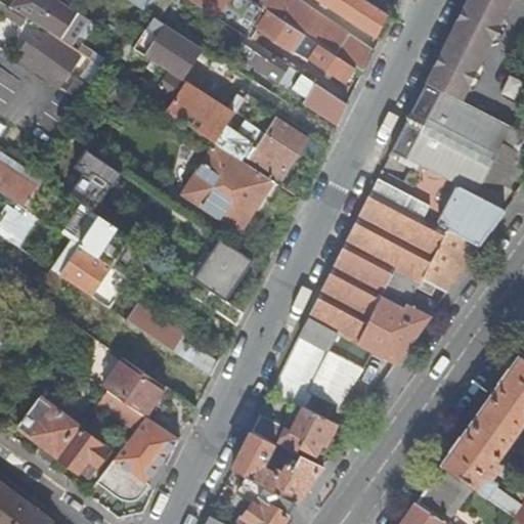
[(16,0),(11,8),(28,18),(60,40),(63,35),(74,41),(89,18),(59,0),(16,0)]
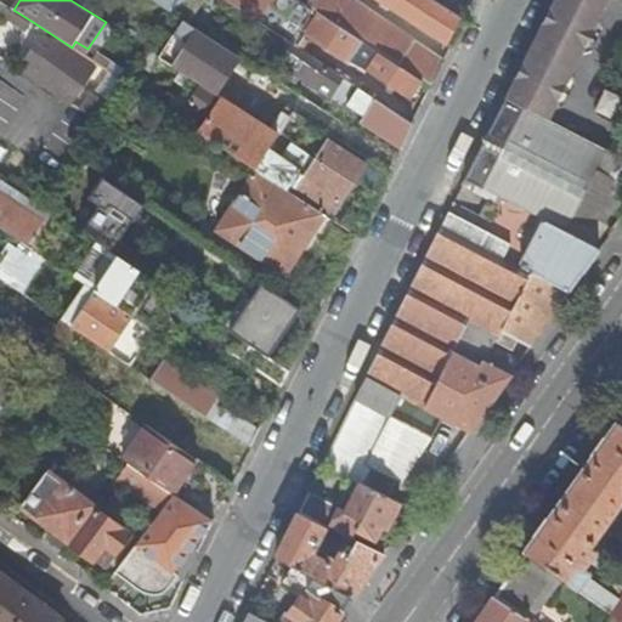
[(152,0),(173,13),(182,0),(205,0),(207,1),(207,0),(152,0)]
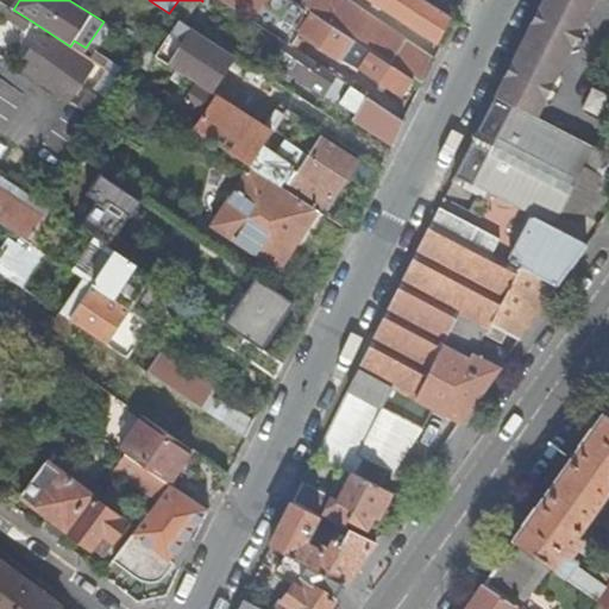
[(221,0),(282,39),(294,46),(302,33),(402,98),(410,86),(419,92),(424,85),(414,79),(414,80),(371,52),(372,51),(303,6),(294,0),(221,0)]
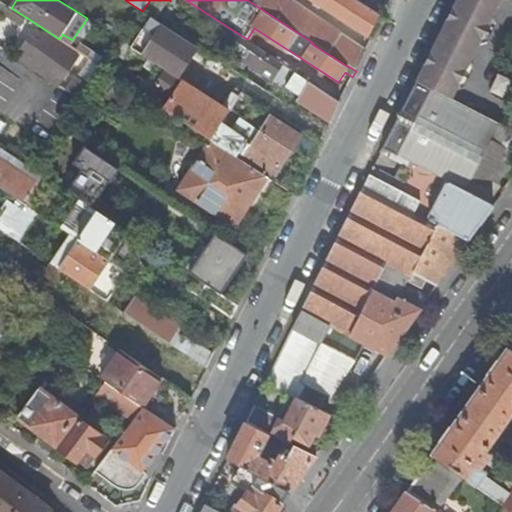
[(258,0),(255,5),(313,43),(348,66),(356,71),(367,49),(333,27),(332,28),(288,0),(287,0),(258,0)]
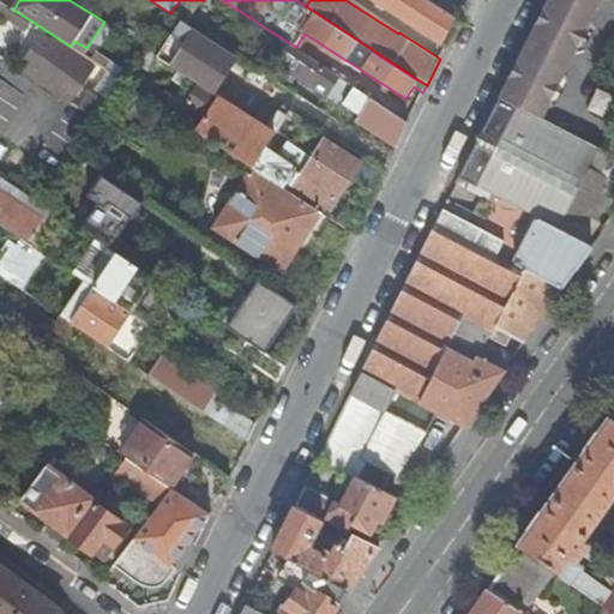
[(374,0),(440,42),(455,16),(429,0),(374,0)]
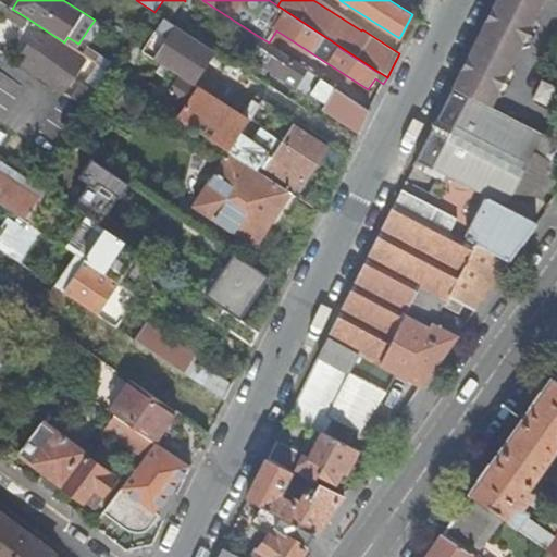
[(461,69),(450,89),(490,108),(544,0),(495,0),(491,10),(506,17),(502,27),(485,20),(467,59),(481,66),(477,75),(461,69)]
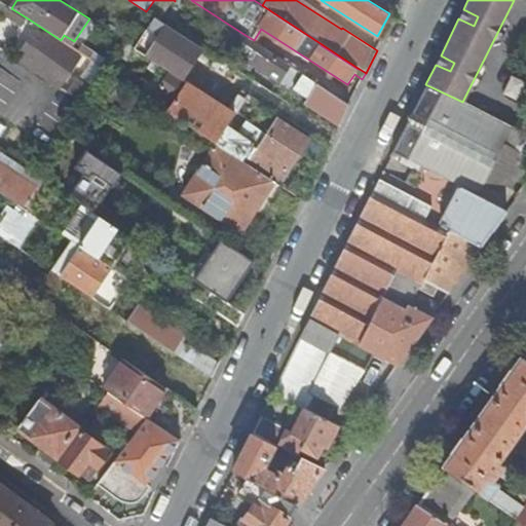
[(7,5),(3,13),(24,26),(28,19),(11,8),(7,5)]
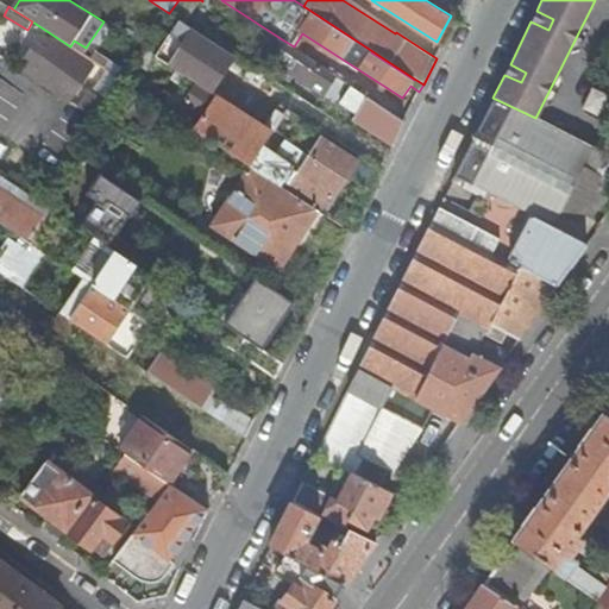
[(537,11),(531,22),(548,30),(553,19),(537,11)]
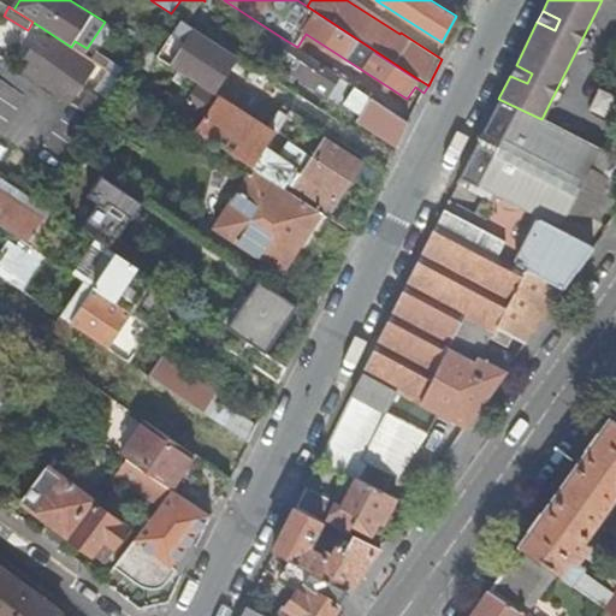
[(202,86),(214,93),(237,57),(183,21),(160,58),(202,86)]
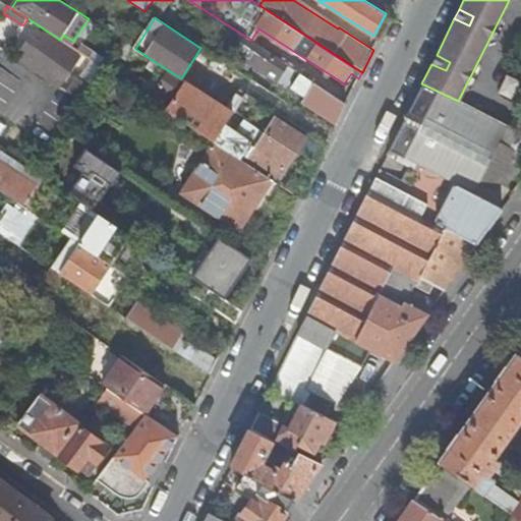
[(251,40),(241,34),(229,52),(240,58),(250,65),(285,89),(297,70),(255,43),(251,40)]
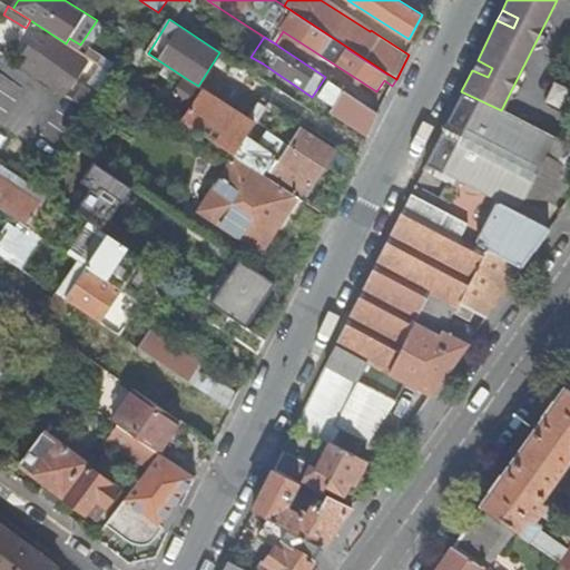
[(67,95),(89,64),(53,38),(43,50),(35,42),(20,62),(67,95)]
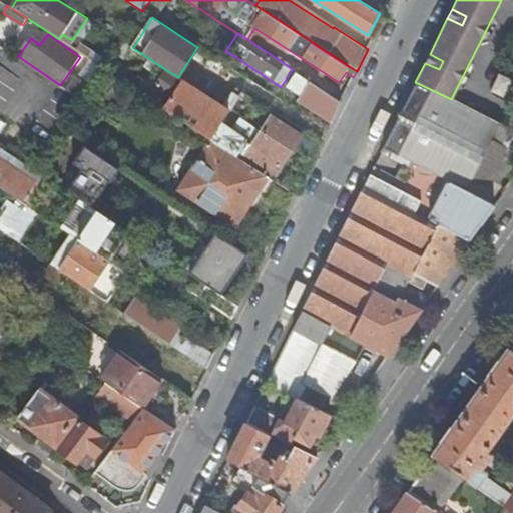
[(62,34),(59,39),(69,46),(72,40),(62,34)]
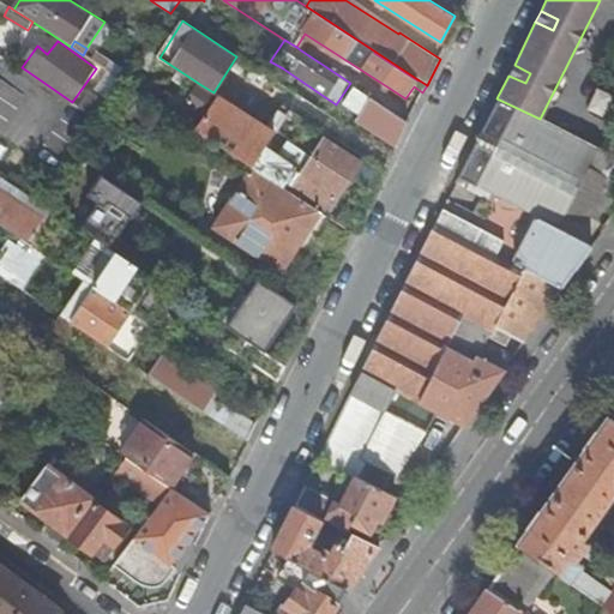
[(515,65),(509,76),(525,83),(530,73),(515,65)]
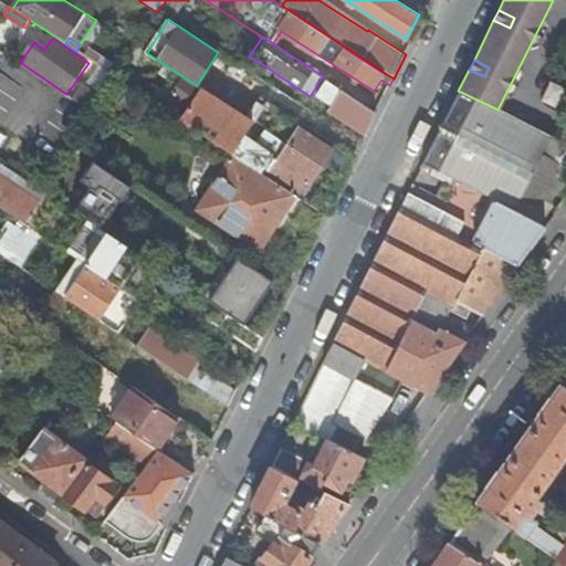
[(272,71),(261,63),(257,70),(269,77),(272,71)]
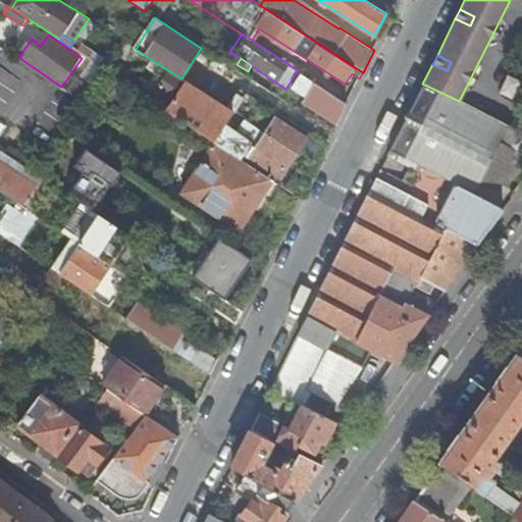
[(181,79),(171,72),(151,100),(166,110),(187,82),(181,79)]
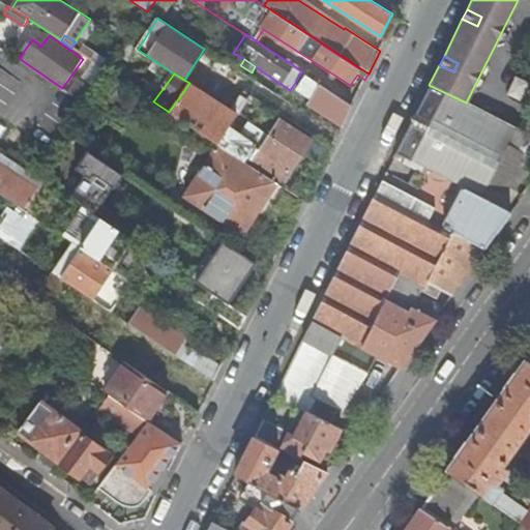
[(307,105),(342,127),(347,117),(352,106),(306,75),(297,89),(312,98),(307,105)]
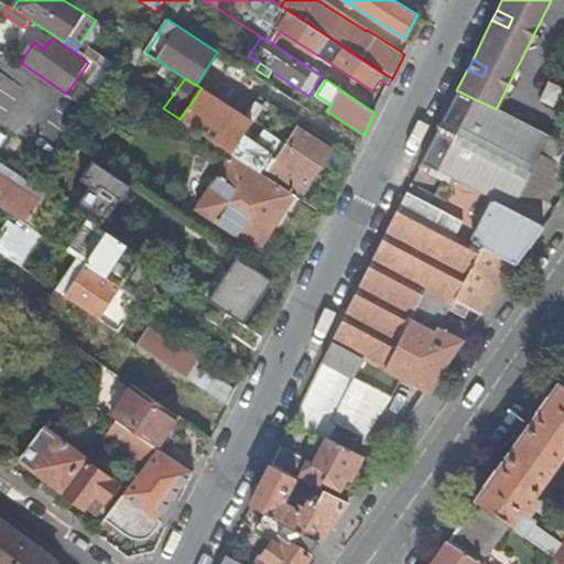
[(75,99),(87,107),(96,94),(85,86),(75,99)]
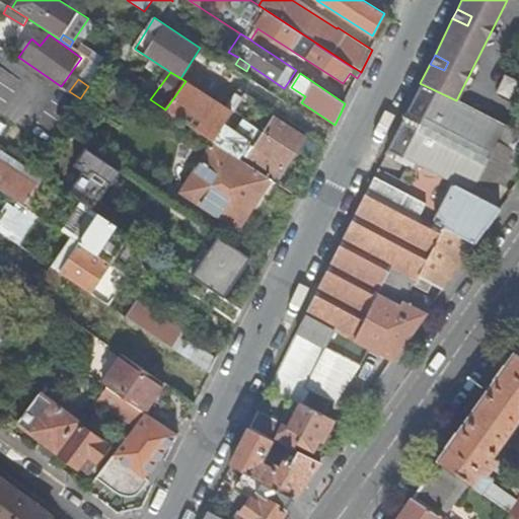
[(186,81),(165,109),(214,142),(233,113),(186,81)]
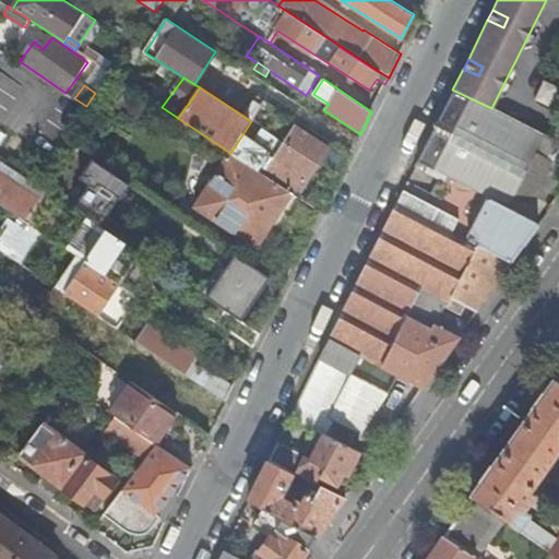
[(416,162),(442,175),(474,191),(485,197),(490,199),(506,207),(516,188),(533,155),(551,164),(558,147),(558,142),(491,108),(452,90),(445,105),(416,162)]
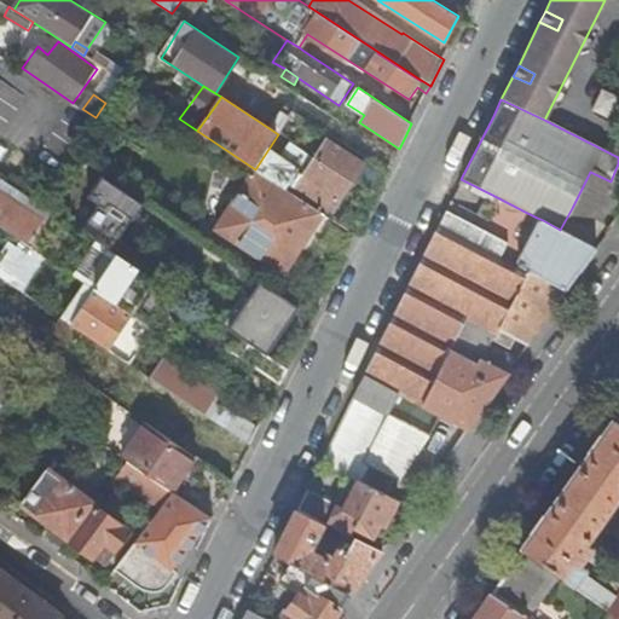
[(105,103),(96,117),(99,120),(109,105),(105,103)]
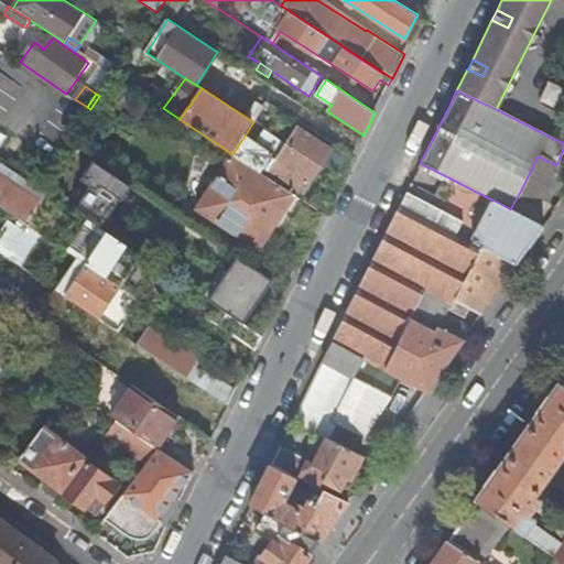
[(236,156),(300,198),(324,163),(342,174),(350,160),(300,128),(291,142),(286,149),(278,162),(264,153),(261,158),(260,156),(256,162),(250,158),(281,111),(267,101),(253,122),(232,154),(236,156)]
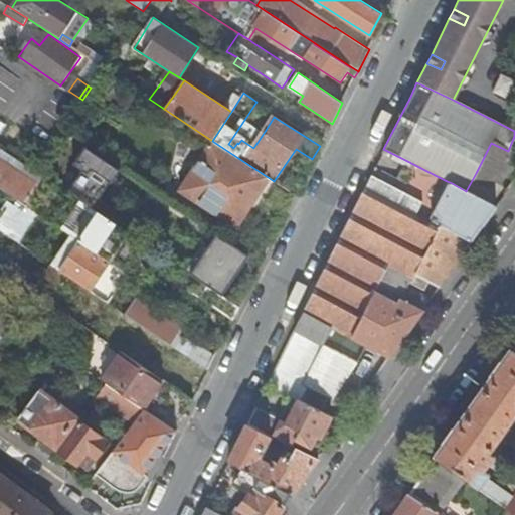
[(265,200),(286,215),(296,196),(274,181),(215,143),(184,191),(223,217),(228,221),(239,203),(242,204),(249,201),(252,203),(258,196),(265,200)]
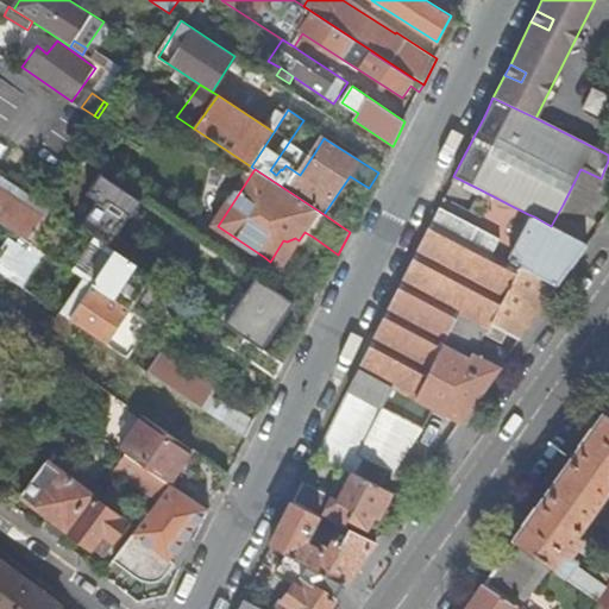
[(604,180),(601,179),(581,169),(563,205),(566,207),(586,215),(604,180)]
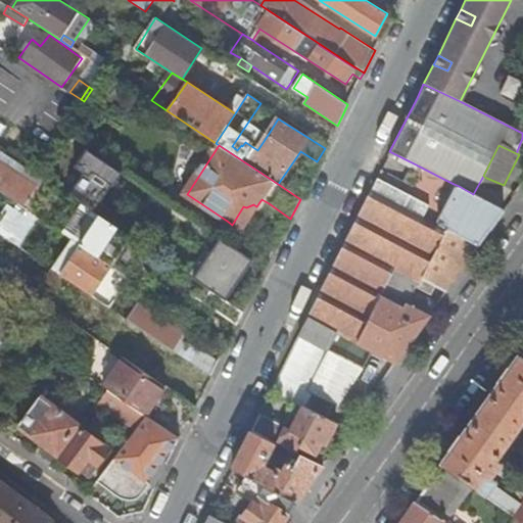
[(66,194),(96,214),(105,198),(104,197),(121,172),(86,148),(74,164),(83,171),(66,194)]
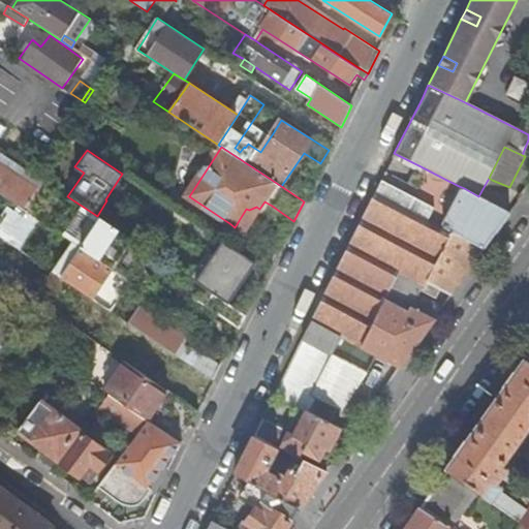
[(33,173),(0,151),(0,193),(17,205),(31,215),(51,185),(33,173)]
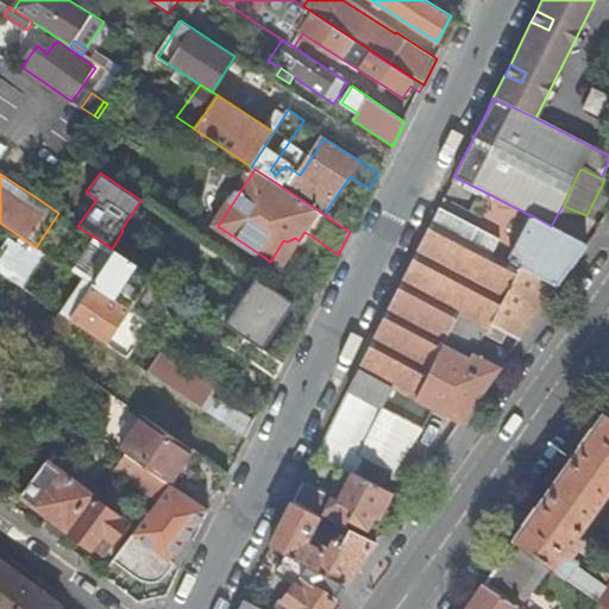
[(444,196),(432,221),(493,252),(497,244),(516,208),(482,190),(470,211),(444,196)]
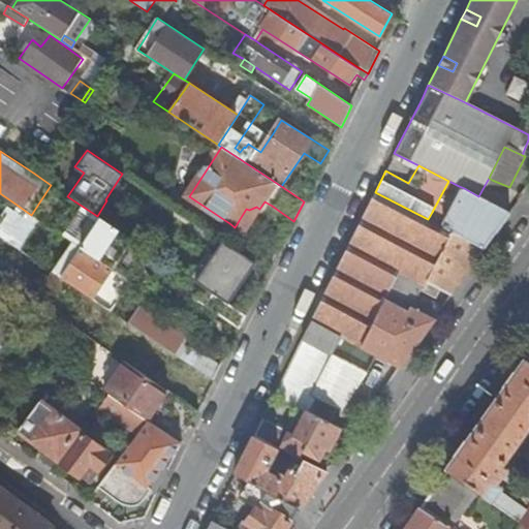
[(515,190),(509,187),(492,180),(483,198),(505,210),(515,190)]
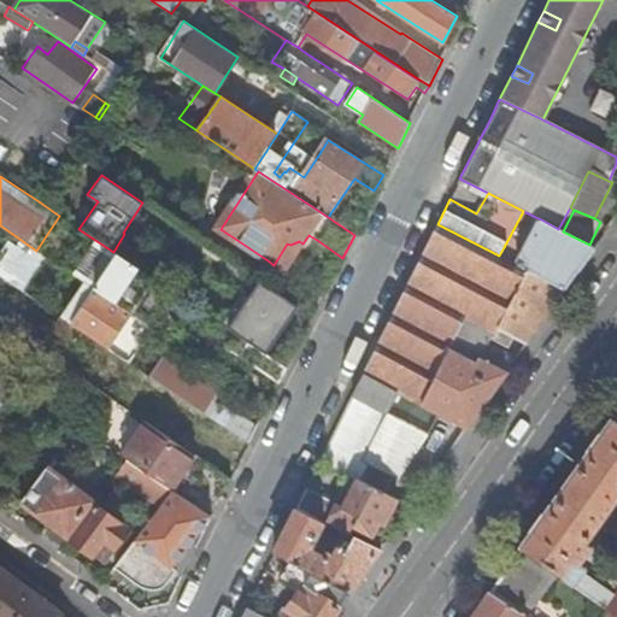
[(74,225),(59,216),(36,251),(47,258),(51,259),(74,225)]
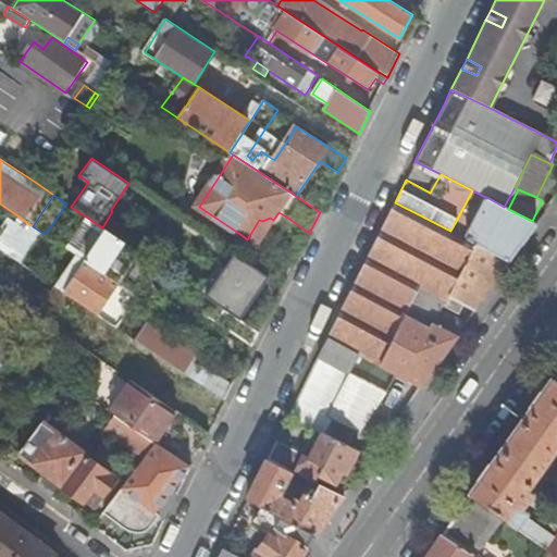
[(483,196),(477,208),(482,211),(489,198),(483,196)]
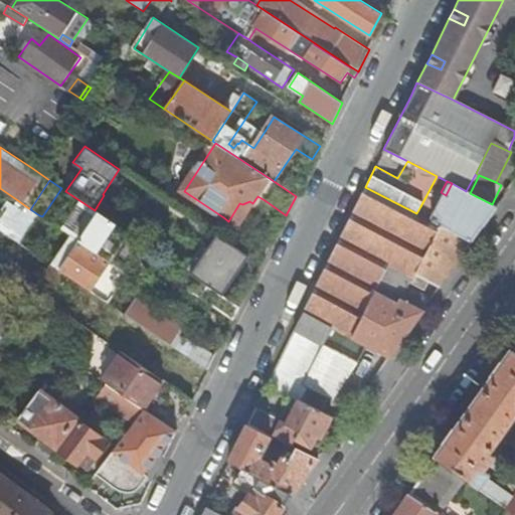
[(435,214),(432,221),(471,240),(496,206),(492,204),(470,193),(466,191),(452,183),(446,195),(441,192),(437,199),(437,201),(438,203),(440,205),(435,214)]
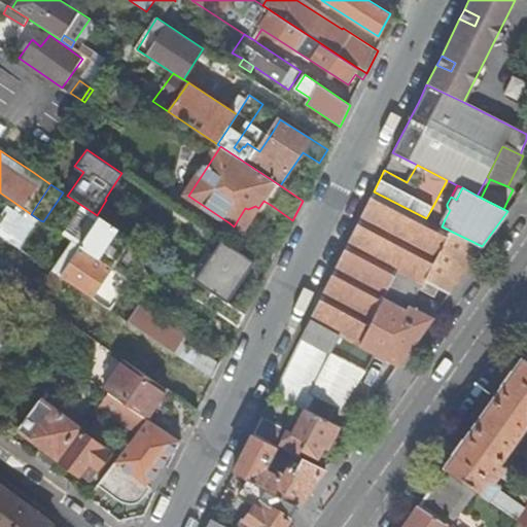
[(356,226),(301,339),(357,367),(365,373),(376,354),(397,365),(435,313),(419,305),(416,310),(409,306),(407,310),(387,301),(390,295),(386,293),(397,271),(424,284),(426,281),(450,292),(482,246),(442,226),(426,218),(374,191),(356,226)]
